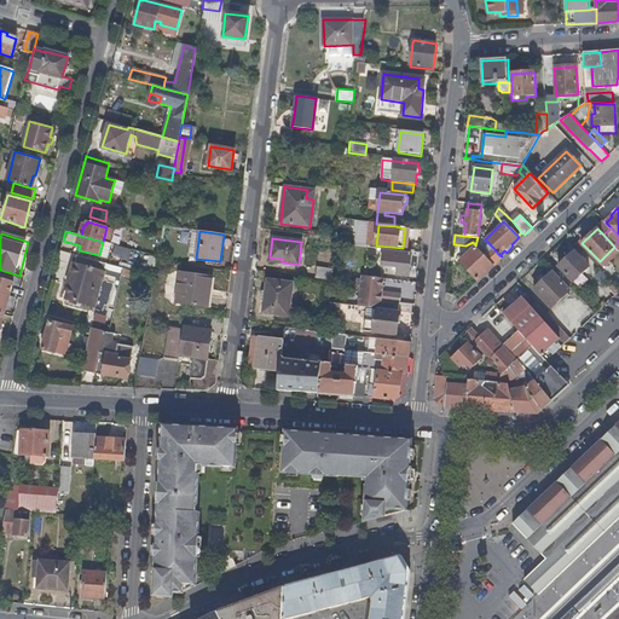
[(492,266),(484,258),(474,248),(472,252),(469,249),(463,255),(466,258),(460,262),(476,281),(492,266)]
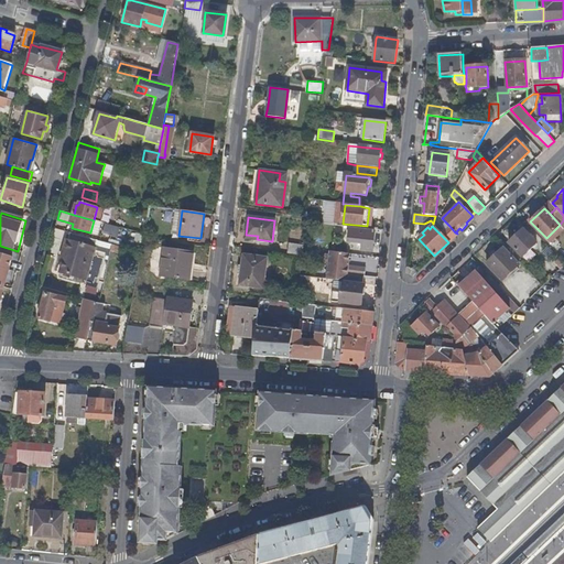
[(457,234),(455,232),(449,226),(441,235),(448,242),(457,234)]
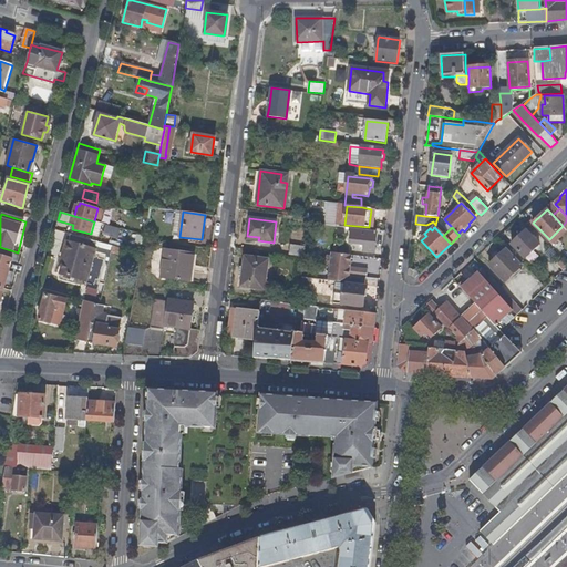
[(375,254),(378,234),(352,230),(350,244),(362,245),(363,246),(364,246),(364,251),(375,254)]
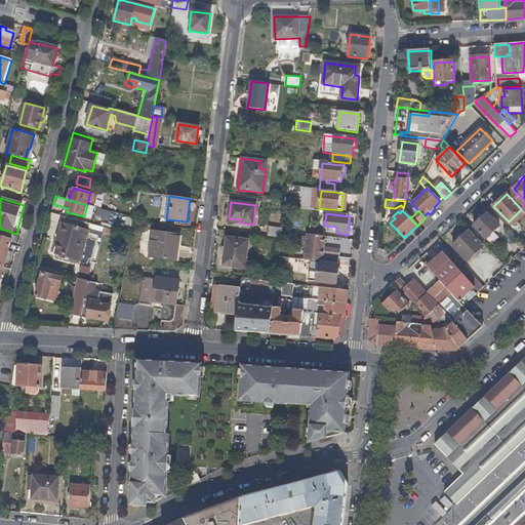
[(499,227),(487,213),(474,226),(487,239),(499,227)]
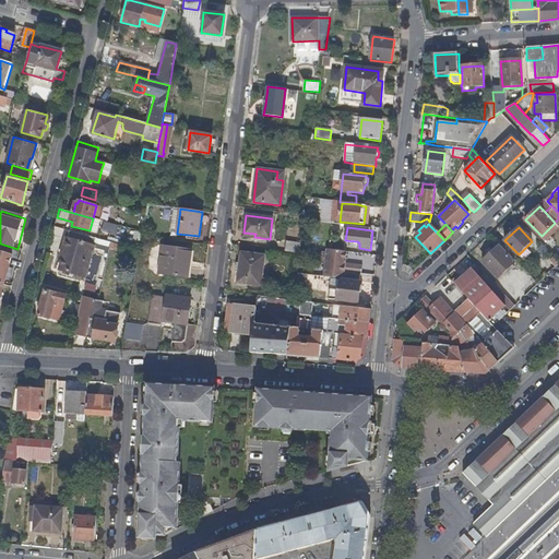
[(78,239),(79,234),(64,229),(54,269),(82,276),(91,242),(78,239)]
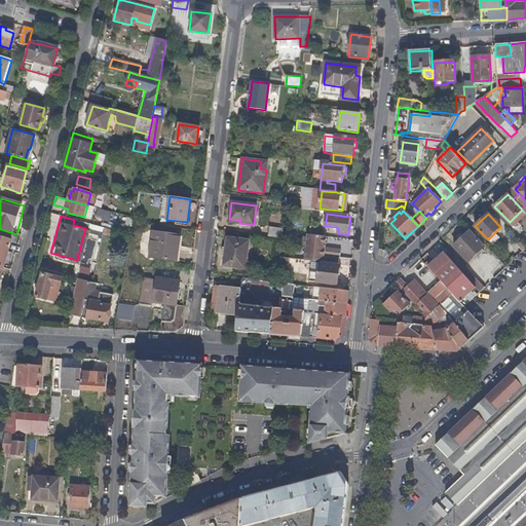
[(132,235),(133,227),(116,223),(115,231),(132,235)]
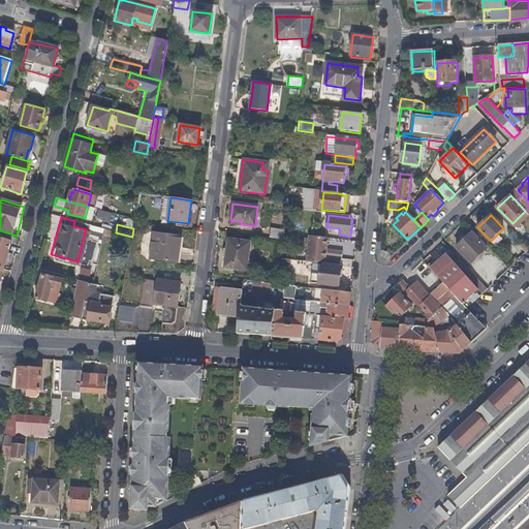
[(114,240),(116,232),(105,228),(103,238),(114,240)]
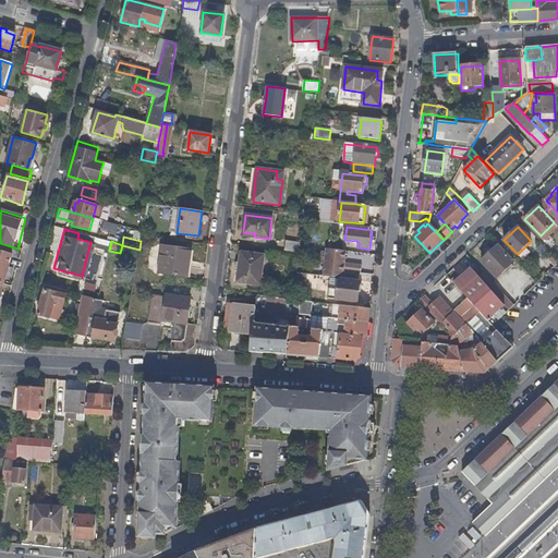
[(291,244),(284,243),(283,250),(298,252),(299,242),(291,241),(291,244)]
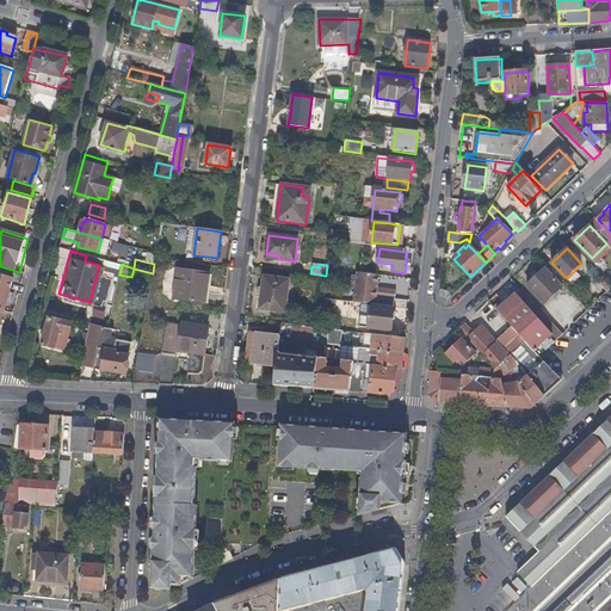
[(545,303),(562,287),(544,269),(528,285),(545,303)]
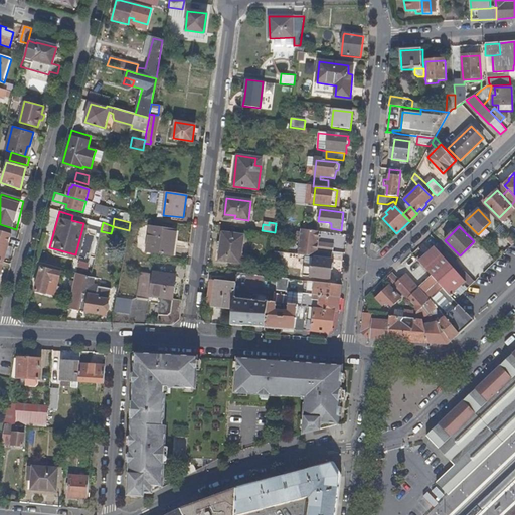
[(173,255),(176,230),(150,227),(147,252),(173,255)]
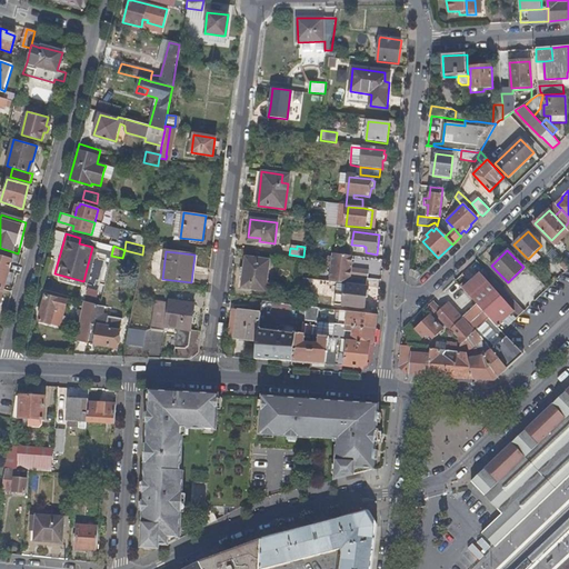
[(0,270),(8,273),(9,273),(12,259),(0,255),(0,270)]
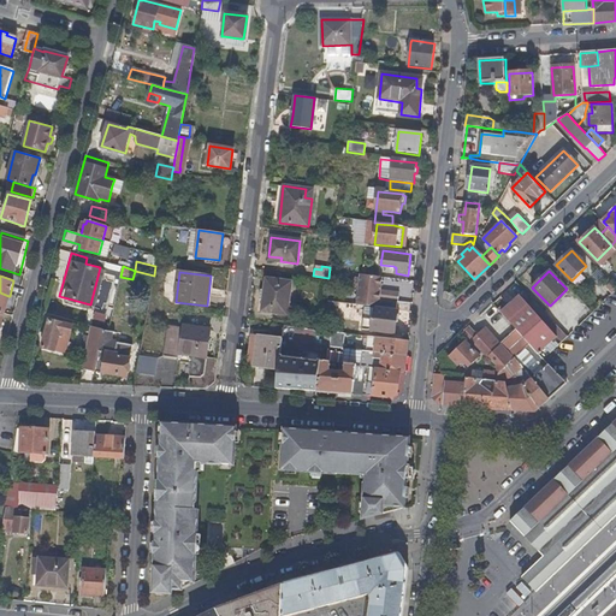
[(400,294),(380,291),(381,278),(361,276),(360,276),(356,306),(366,307),(369,307),(380,301),(398,302),(400,294)]
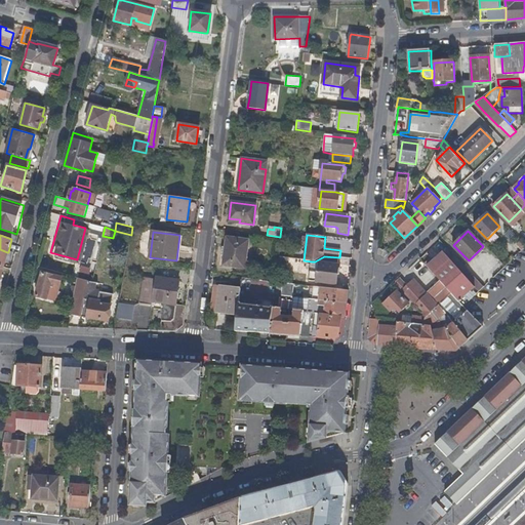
[(244,269),(248,240),(227,238),(223,266),(244,269)]
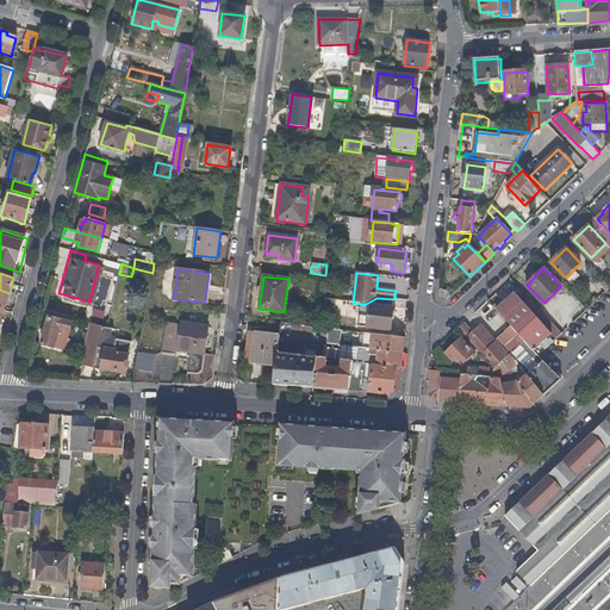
[(537,317),(523,303),(515,293),(504,303),(500,299),(493,305),(515,328),(526,341),(535,350),(540,344),(553,334),(537,317)]
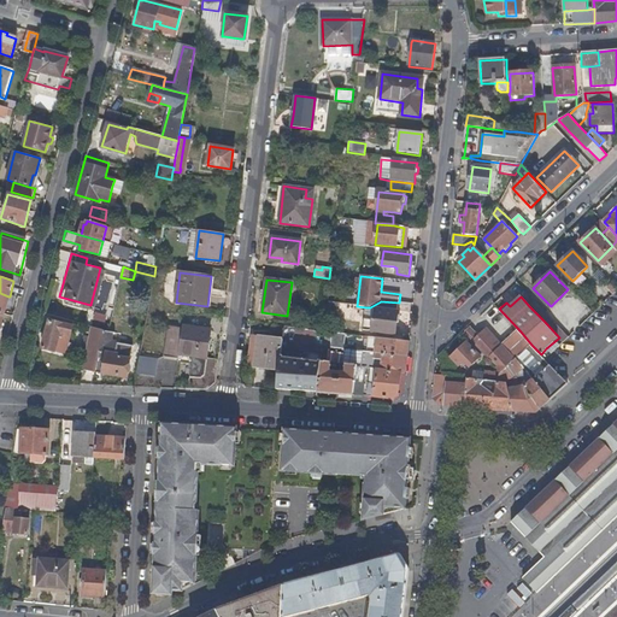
[(552,318),(535,300),(529,306),(544,321),(559,338),(565,331),(552,318)]
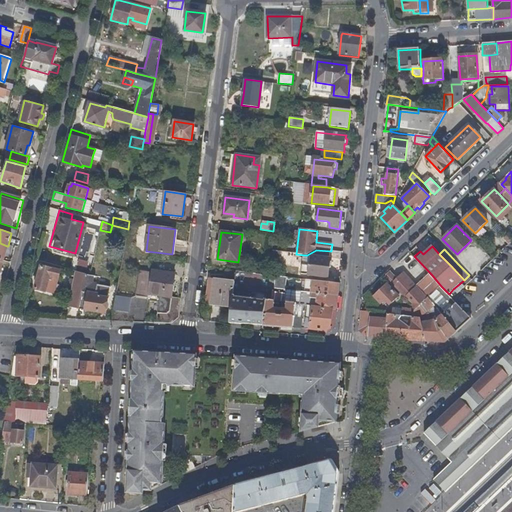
[(278,261),(279,251),(272,250),(271,261),(278,261)]
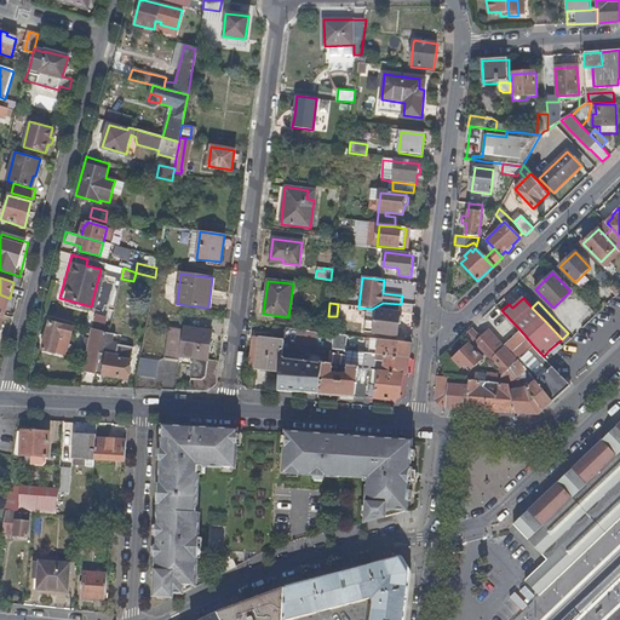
[(399,321),(401,304),(383,303),(382,310),(372,309),(368,309),(365,331),(397,336),(399,328),(401,328),(401,321),(399,321)]
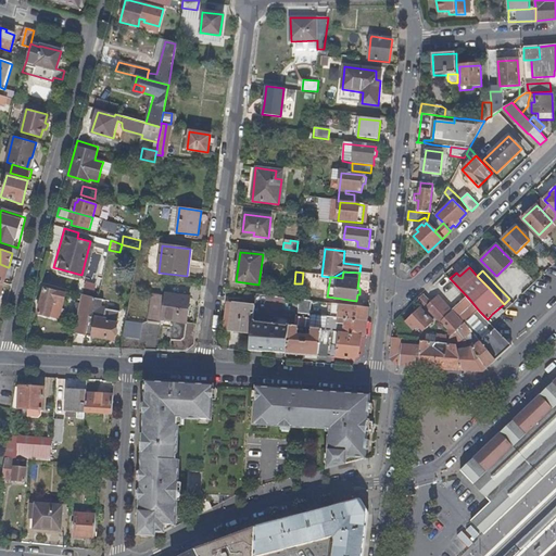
[(45,289),(37,315),(46,317),(59,320),(59,318),(65,294),(45,289)]
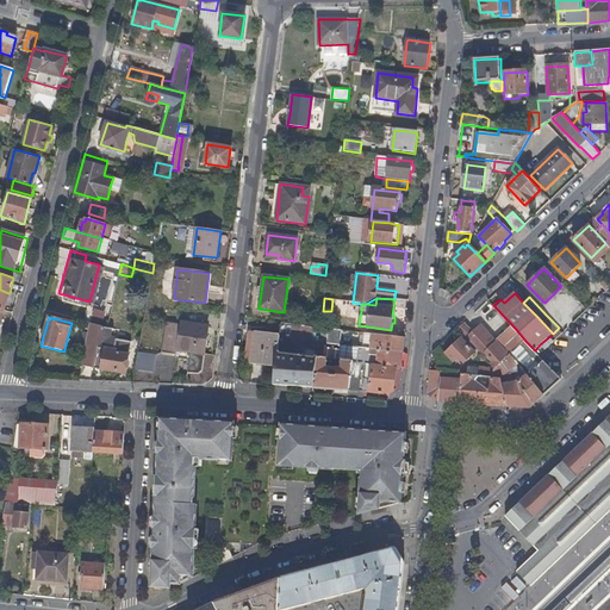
[(176,354),(180,325),(167,323),(163,353),(176,354)]
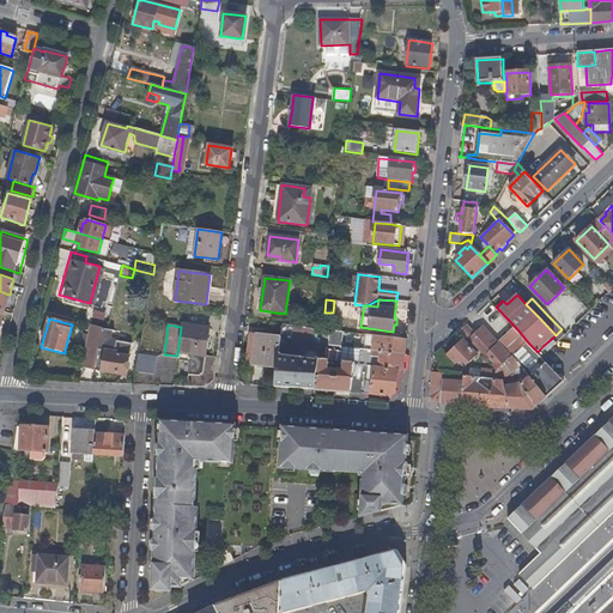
[(208,328),(181,325),(181,327),(177,356),(176,359),(189,360),(188,377),(202,377),(208,328)]
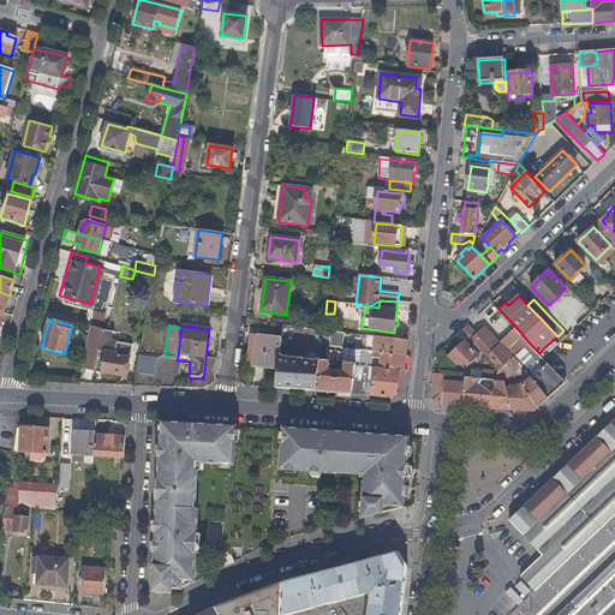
[(279,370),(276,389),(315,392),(322,330),(285,326),(282,340),(279,370)]
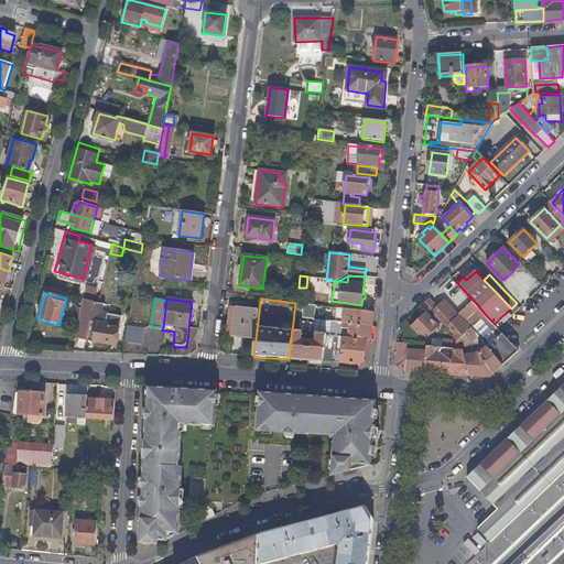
[(442,308),(430,299),(422,306),(434,316),(442,308)]
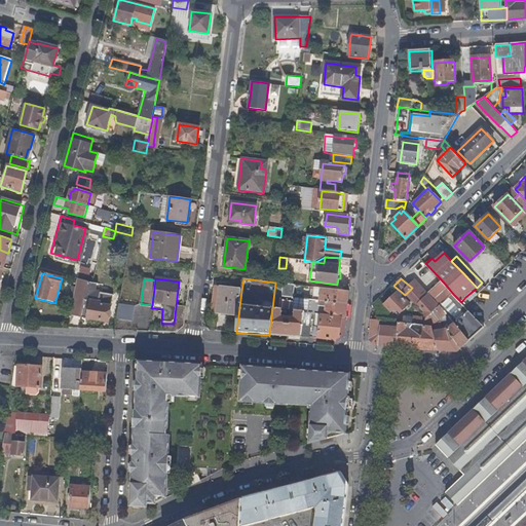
[(73,316),(81,317),(89,282),(82,280),(77,302),(73,316)]
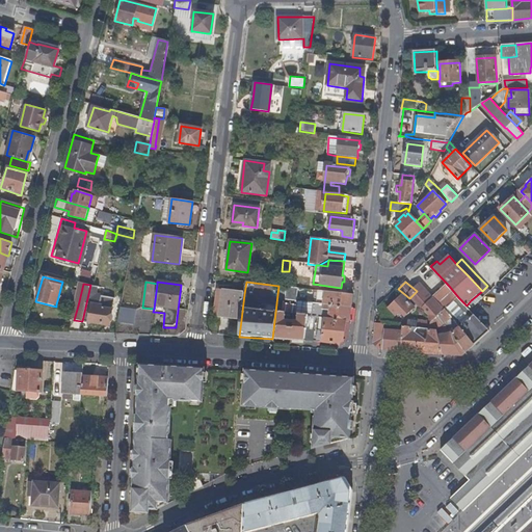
[(90,285),(82,321),(109,326),(113,298),(92,294),(94,286),(90,285)]
